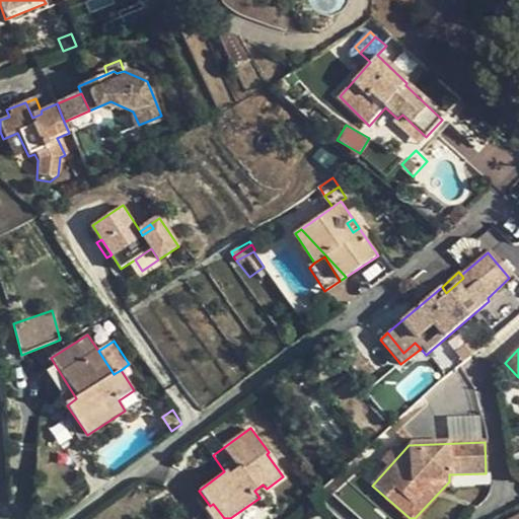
[(261,518),(270,513),(260,498),(230,518),(261,518)]
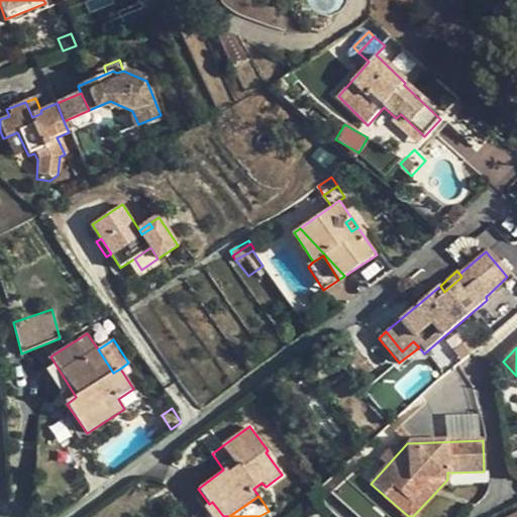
[(209,516),(223,516),(212,502),(209,504),(203,509),(209,516)]
